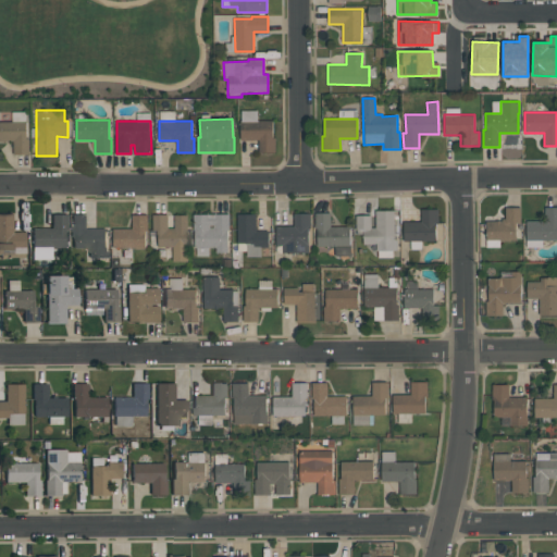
[(273,121),(273,137),(275,137),(275,151),(259,152),(259,140),(240,140),(240,121),(273,121)]
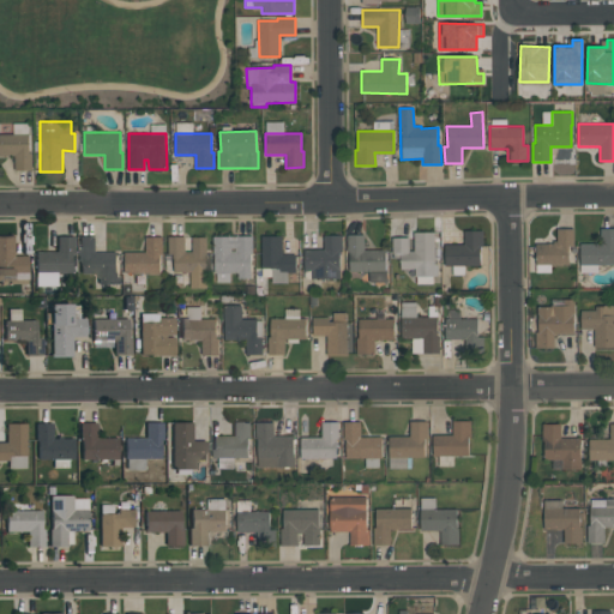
[(0,134),(29,134),(29,152),(31,152),(31,169),(14,169),(14,156),(0,156),(0,134)]
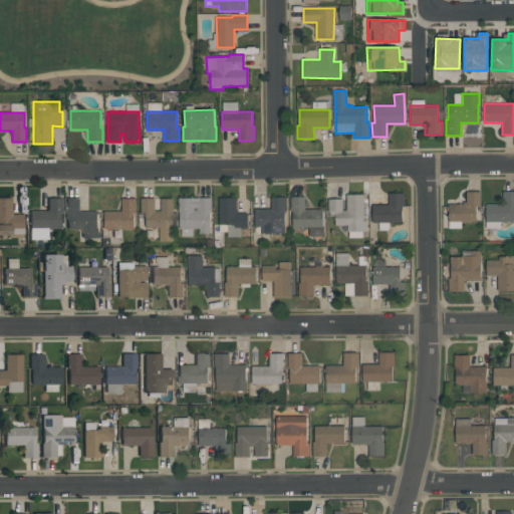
[(449,204),(463,204),(463,202),(466,202),(466,191),(481,191),(480,206),(475,206),(475,221),(449,221),(449,204)]
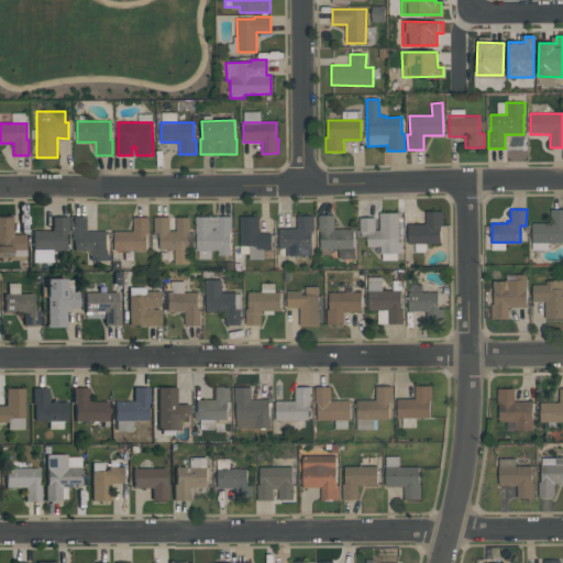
[(562,242),(531,242),(531,223),(551,223),(551,209),(562,209),(562,242)]
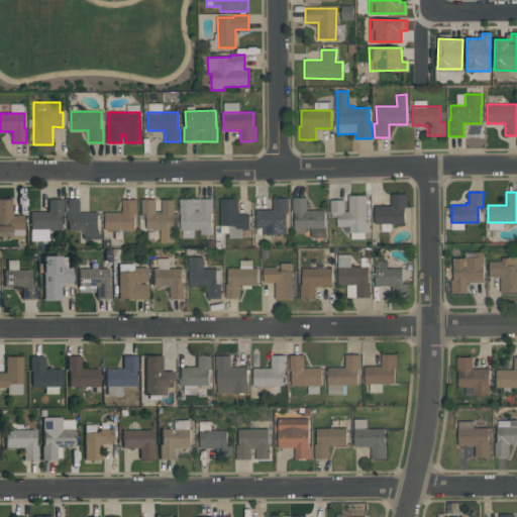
[(407,194),(407,207),(404,207),(404,223),(375,223),(374,205),(391,205),(391,194),(407,194)]
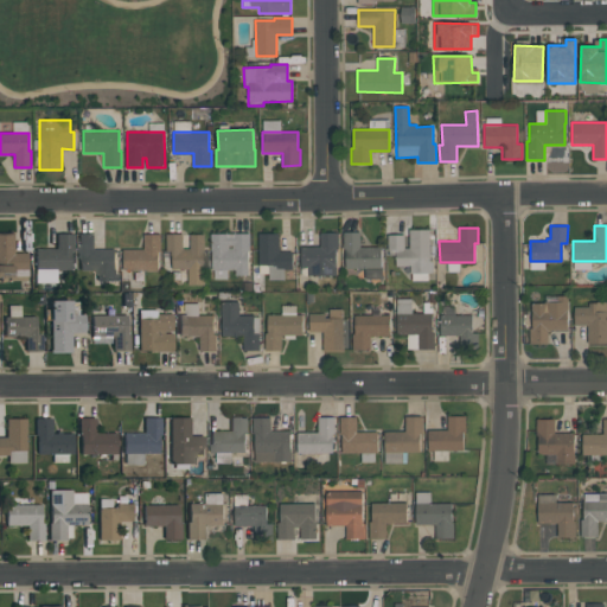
[(429,230),(429,272),(411,272),(411,266),(395,266),(395,253),(387,253),(387,234),(404,234),(404,248),(409,248),(409,240),(408,240),(408,230),(429,230)]
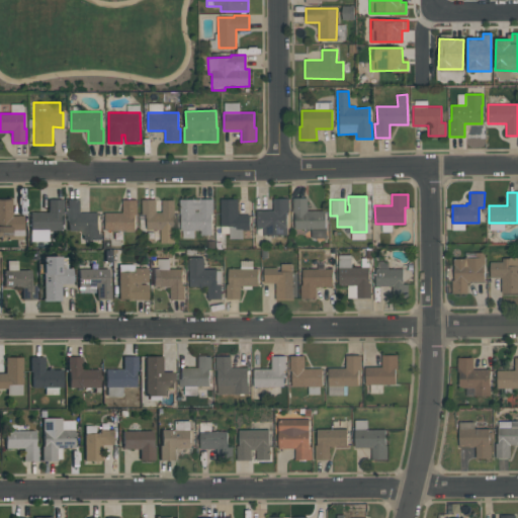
[(180,198),(212,199),(212,213),(211,213),(211,229),(212,229),(212,235),(200,235),(200,230),(193,230),(193,238),(182,238),(182,230),(181,230),(181,213),(179,213),(180,198)]
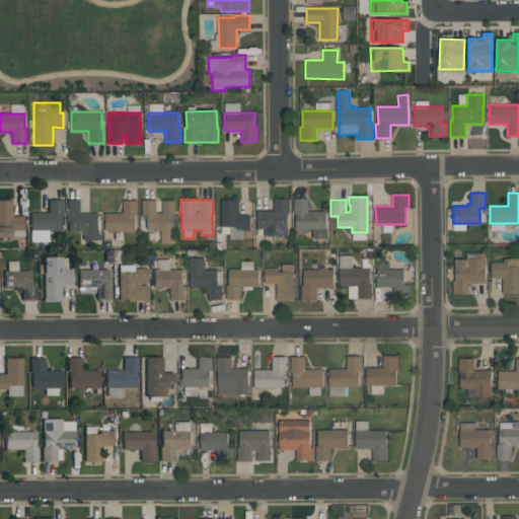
[(288,235),(263,236),(263,228),(257,228),(257,211),(274,211),(274,199),(289,199),(290,212),(288,212),(288,235)]
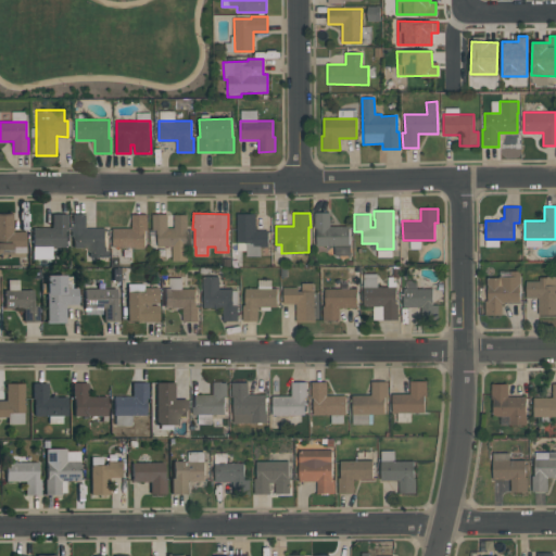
[(350,255),(335,255),(335,245),(316,245),(316,228),(314,228),(314,213),(330,213),(330,226),(349,226),(350,244),(350,255)]
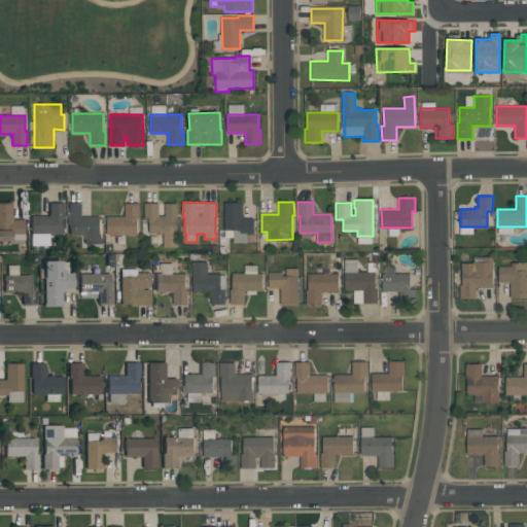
[(23,243),(0,243),(0,203),(10,203),(10,220),(23,220),(23,243)]
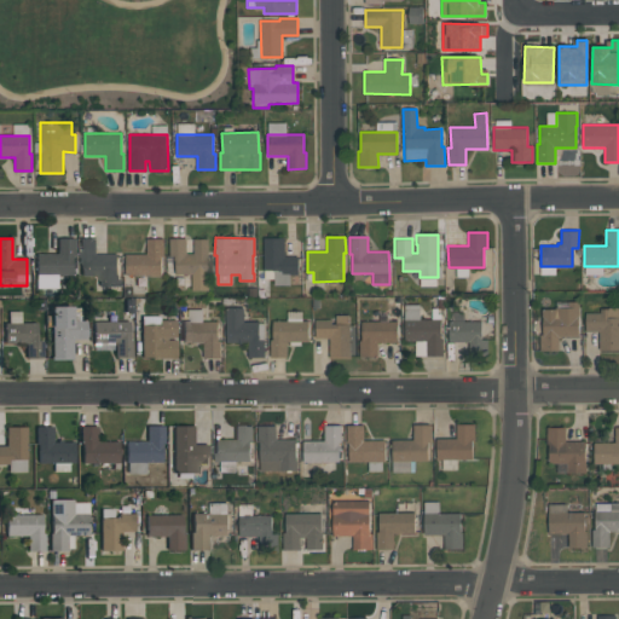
[(35,276),(35,255),(57,255),(56,239),(74,238),(74,258),(71,258),(71,276),(35,276)]
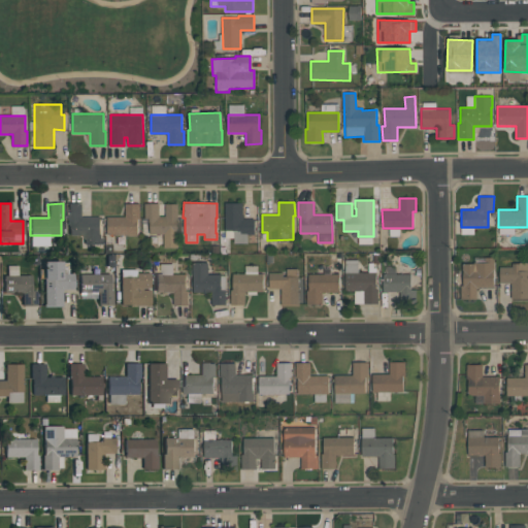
[(101,244),(84,245),(84,235),(69,235),(69,219),(67,219),(67,203),(83,203),(83,217),(101,216),(101,244)]
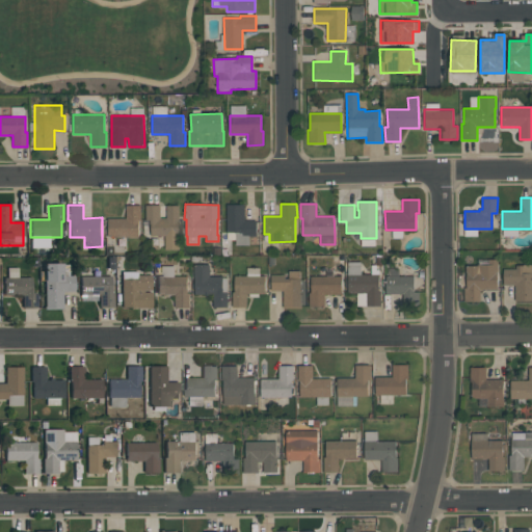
[(107,237),(107,218),(126,217),(126,205),(140,205),(140,219),(138,219),(139,237),(107,237)]
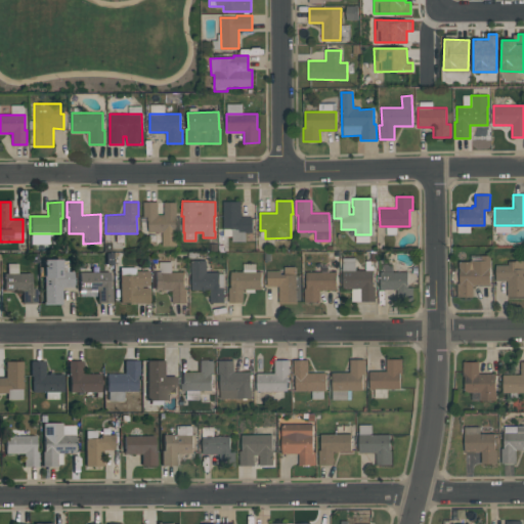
[(176,202),(176,247),(162,247),(162,232),(148,232),(148,217),(143,217),(143,202),(158,202),(158,215),(164,215),(164,202),(176,202)]
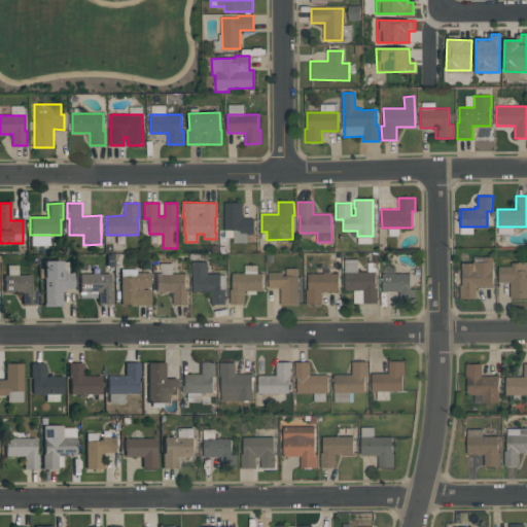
[(242,218),(253,218),(253,234),(246,234),(246,243),(233,243),(233,230),(224,230),(223,203),(242,203),(242,218)]
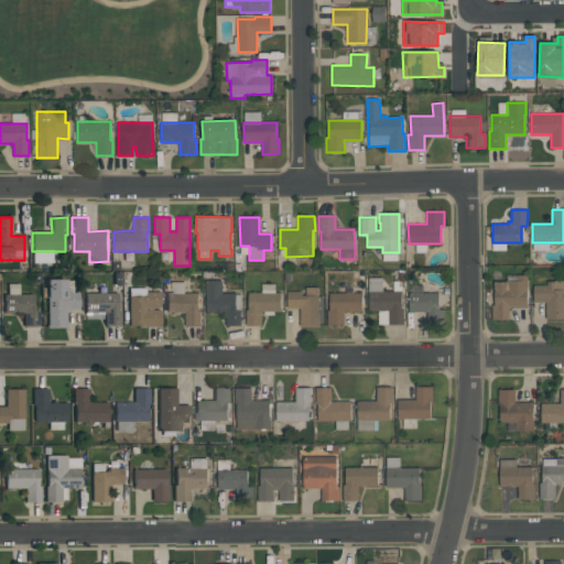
[(527,306),(509,306),(508,320),(491,320),(491,304),(494,304),(494,282),(507,282),(507,275),(527,275),(527,306)]
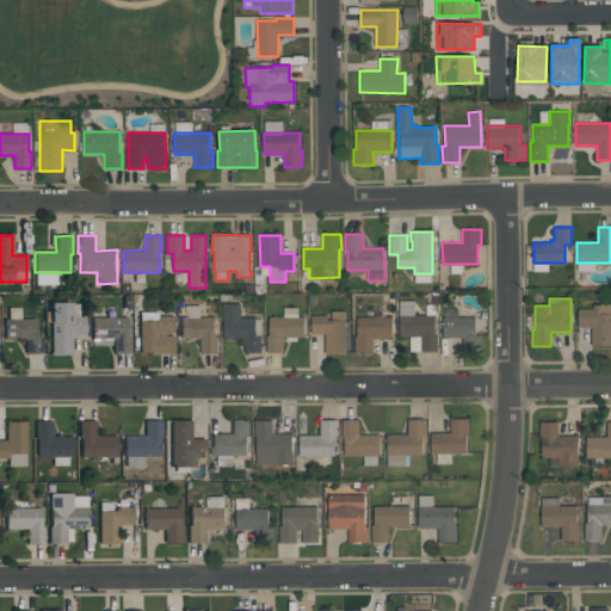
[(71,303),(71,318),(85,318),(85,335),(71,335),(71,355),(49,355),(49,303),(71,303)]
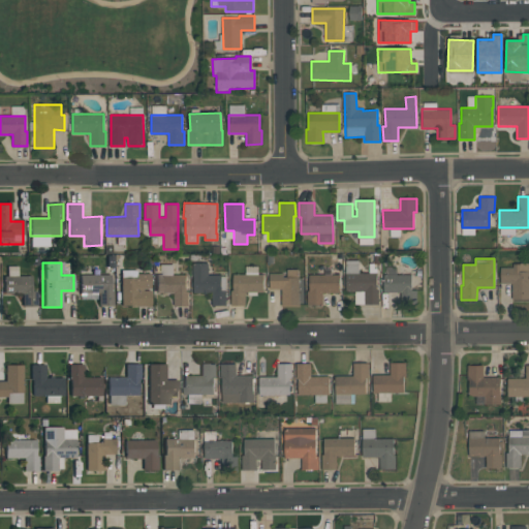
[(226,305),(212,305),(212,292),(193,292),(193,262),(208,262),(208,275),(222,275),(222,290),(226,290),(226,305)]
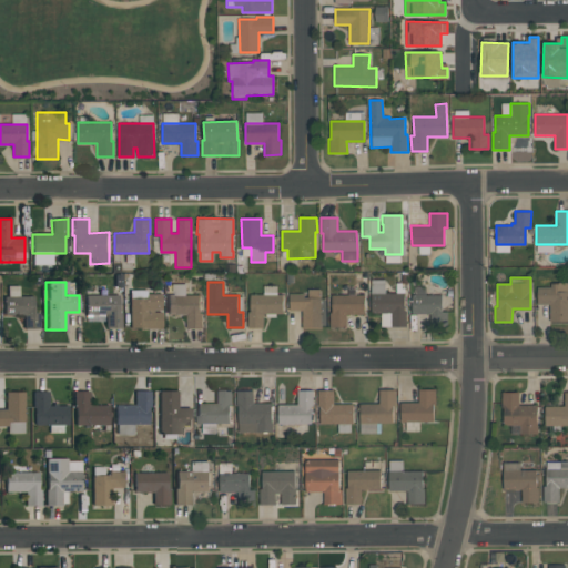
[(567,282),(567,322),(548,322),(548,304),(537,304),(537,287),(550,287),(550,284),(558,284),(558,282),(567,282)]
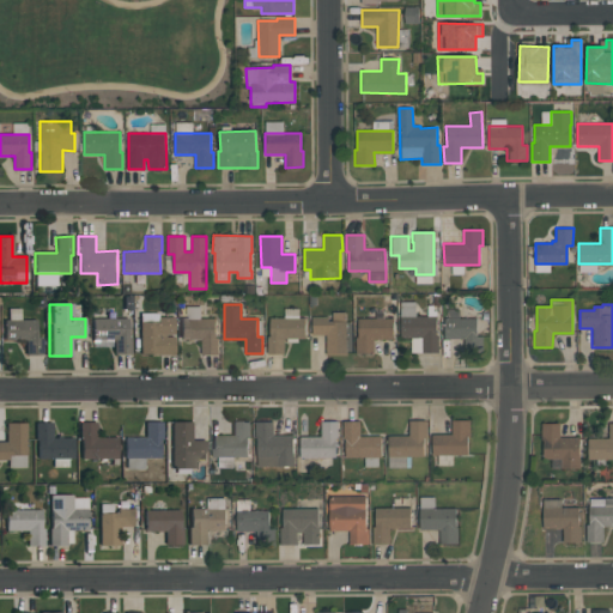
[(345,311),(346,354),(326,354),(326,334),(313,334),(311,316),(332,316),(332,311),(345,311)]
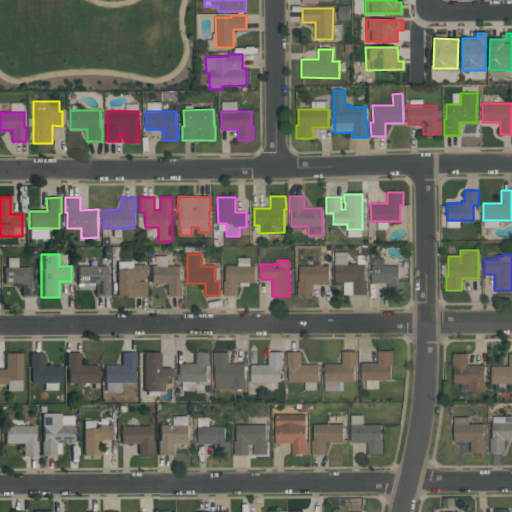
[(366,295),(352,295),(352,282),(334,282),(334,264),(364,263),(364,280),(366,280),(366,295)]
